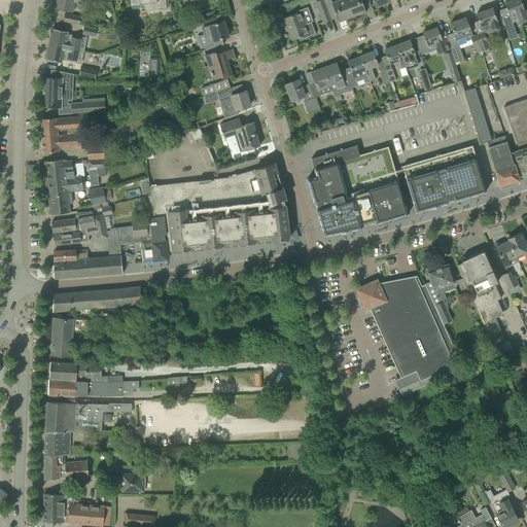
[(57,0),(56,9),(66,11),(72,12),(74,2),(83,4),(83,0),(57,0)]
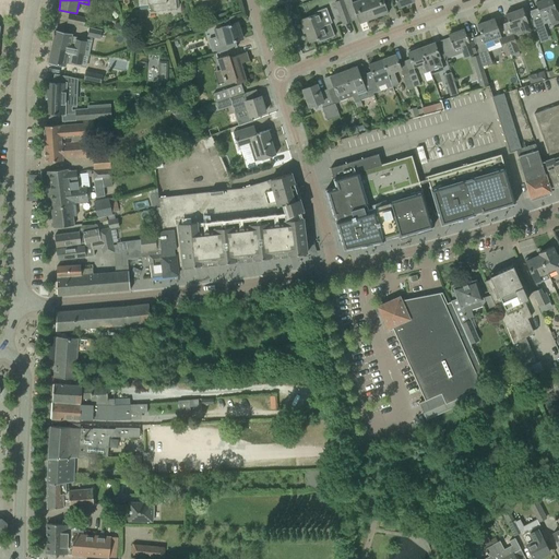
[(137,0),(138,1),(138,6),(152,4),(152,11),(176,9),(175,0),(137,0)]
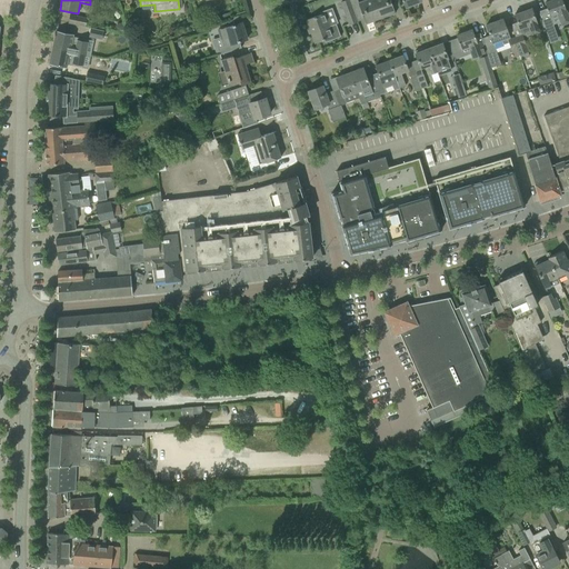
[(356,16),(349,0),(347,0),(340,2),(349,25),(357,21),(355,17),(356,16)]
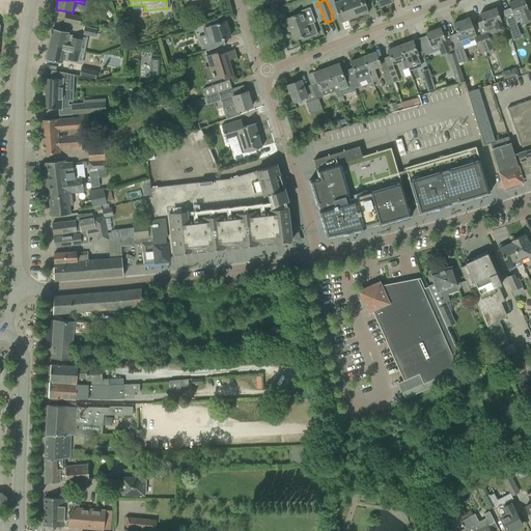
[(326,0),(332,15),(338,14),(341,23),(355,18),(347,0),(339,0),(335,2),(333,0),(326,0)]
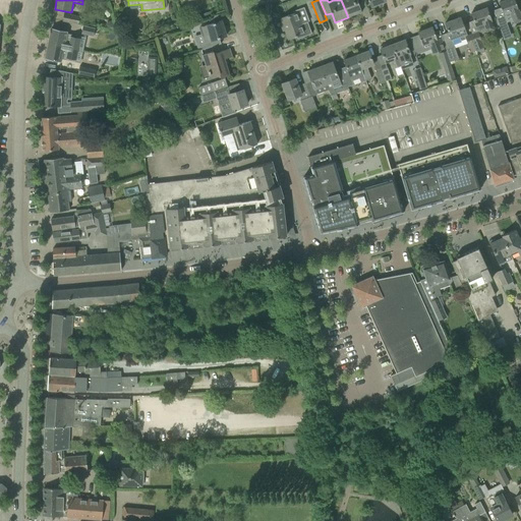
[(341,0),(348,17),(361,12),(358,3),(363,1),(362,0),(341,0)]
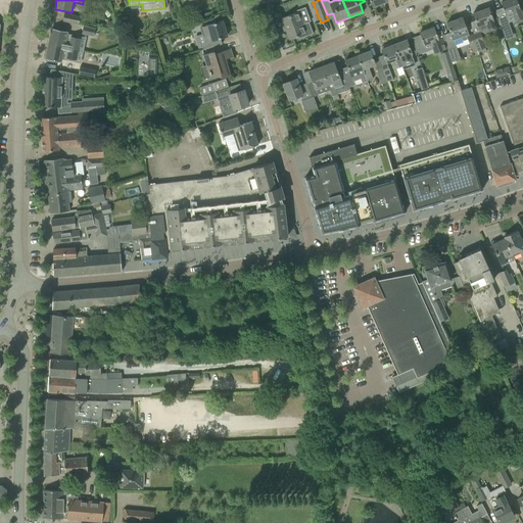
[(516,0),(508,0),(501,3),(504,12),(505,14),(511,12),(515,22),(522,19),(522,21),(522,12),(521,13),(519,7),(516,0)]
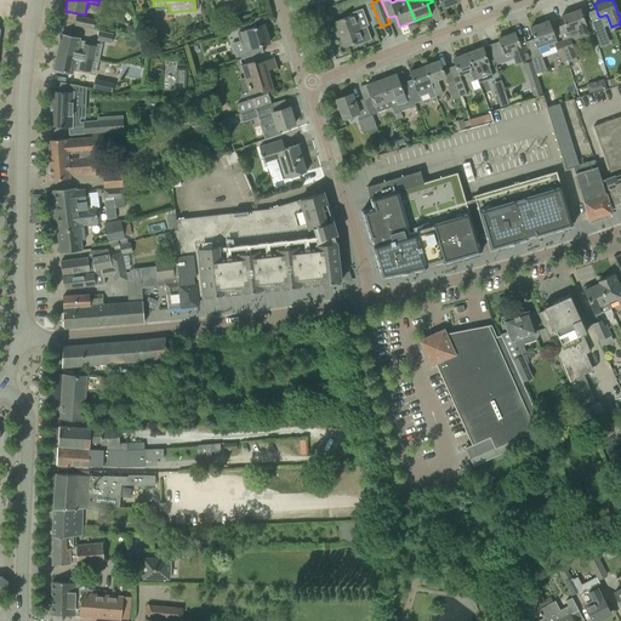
[(562,41),(569,60),(576,56),(570,40),(580,38),(588,34),(586,27),(585,24),(579,9),(560,16),(569,38),(562,41)]
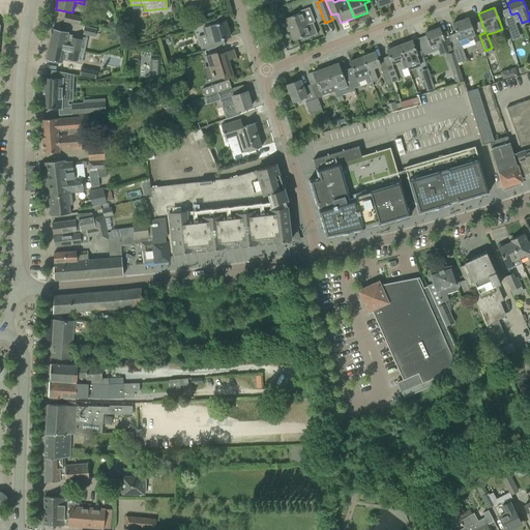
[(285,19),(293,40),(301,37),(302,39),(317,34),(313,23),(307,24),(302,12),(285,19)]
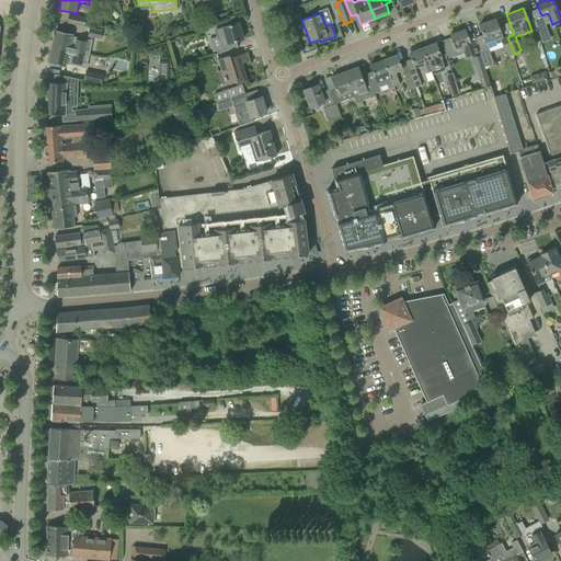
[(67,23),(84,26),(87,19),(69,14),(67,23)]
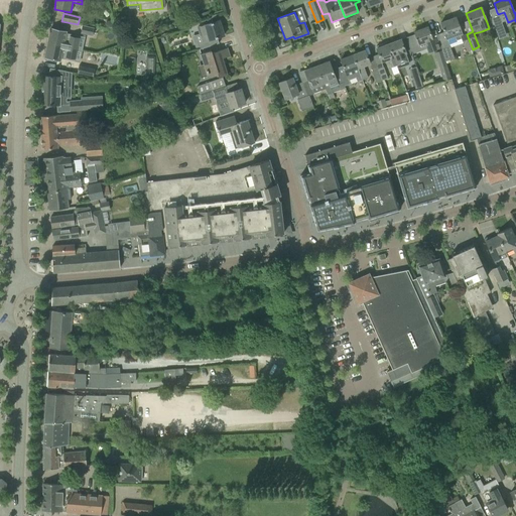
[(441,51),(444,61),(445,61),(454,58),(446,38),(455,36),(456,40),(461,38),(466,51),(473,49),(467,34),(462,35),(460,30),(456,17),(440,22),(443,32),(436,34),(440,48),(441,51)]
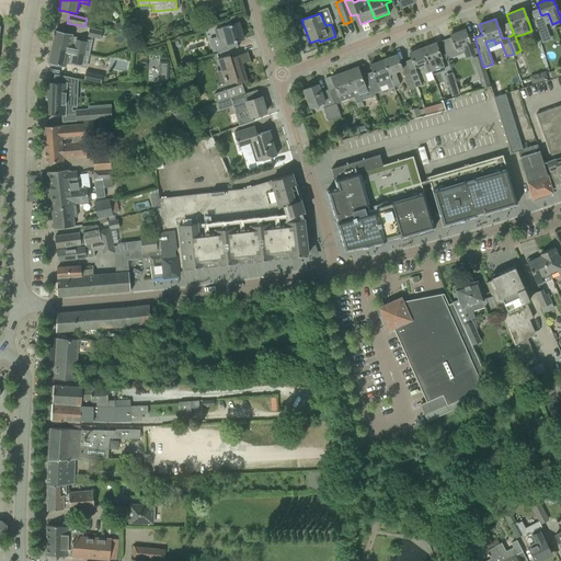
[(537,29),(539,35),(540,35),(542,42),(550,39),(547,33),(548,33),(542,19),(535,22),(535,23),(537,29)]
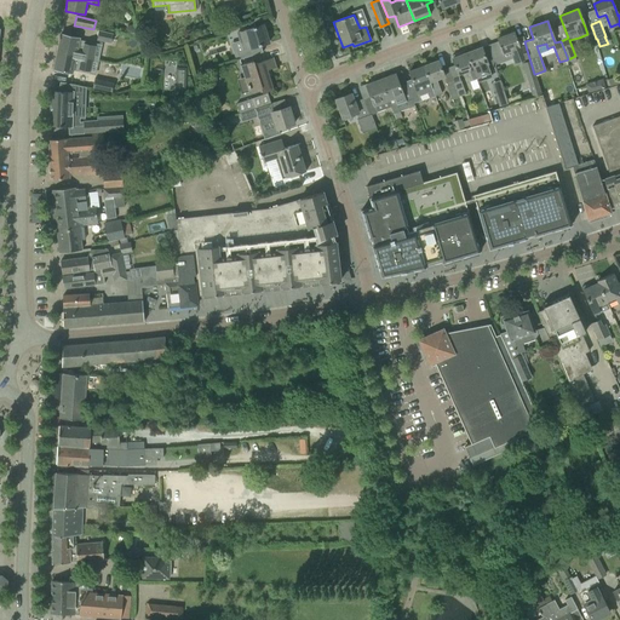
[(269,44),(263,24),(237,33),(240,42),(241,42),(244,51),(237,52),(240,59),(263,52),(260,46),(269,44)]
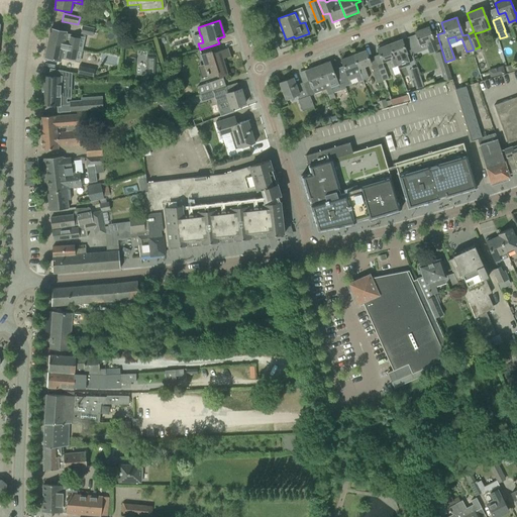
[(82,25),(81,33),(93,36),(94,28),(82,25)]
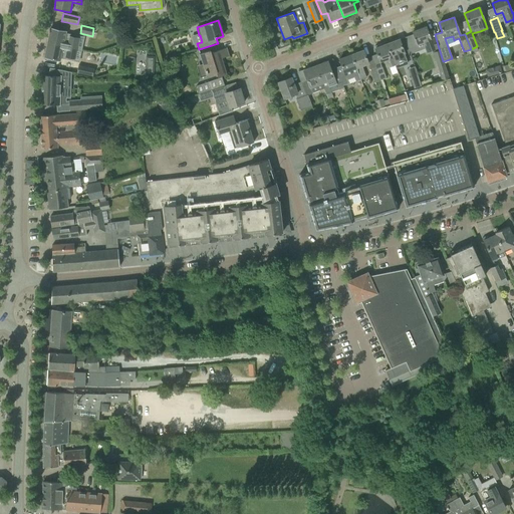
[(427,52),(439,48),(435,34),(433,30),(428,32),(427,27),(419,29),(419,28),(413,30),(414,31),(412,32),(417,45),(424,42),(427,52)]
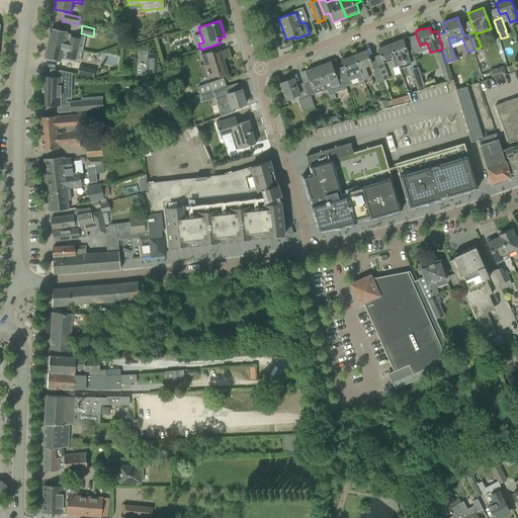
[(51,28),(48,42),(77,49),(80,38),(70,36),(69,39),(65,38),(67,31),(51,28)]
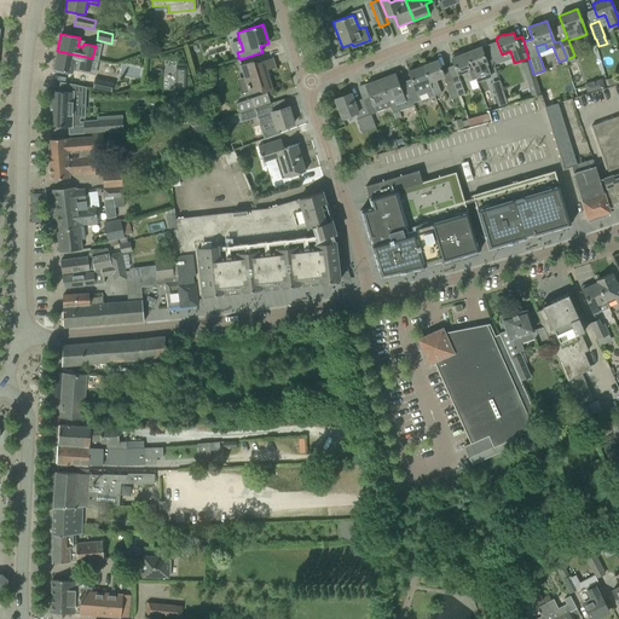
[(490,73),(486,63),(485,59),(480,47),(466,53),(472,69),(475,79),(476,82),(491,77),(490,73)]
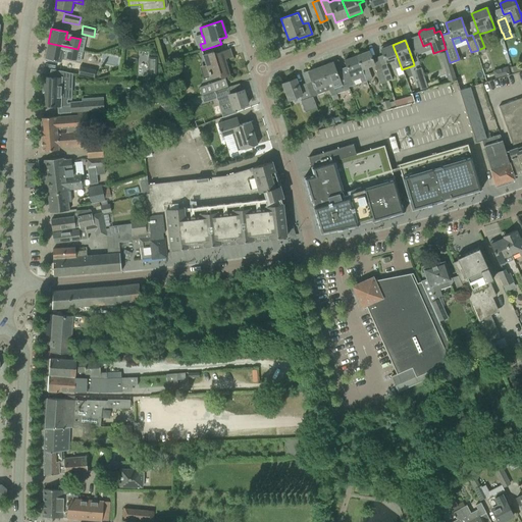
[(77,49),(48,43),(45,59),(60,62),(62,54),(66,55),(65,58),(75,60),(77,49)]
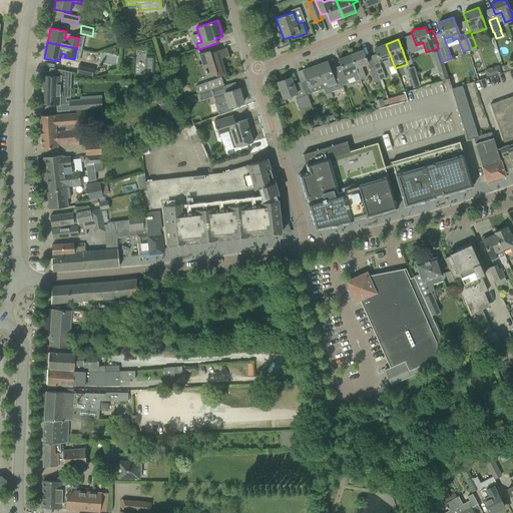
[(389,67),(394,65),(386,44),(381,46),(380,44),(374,46),(375,48),(374,48),(379,61),(386,59),(389,67)]
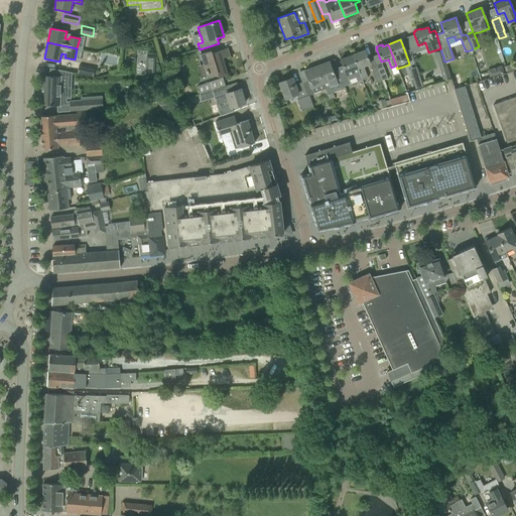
[(223,58),(230,56),(227,47),(212,52),(211,50),(200,54),(207,77),(217,74),(219,78),(228,75),(223,58)]
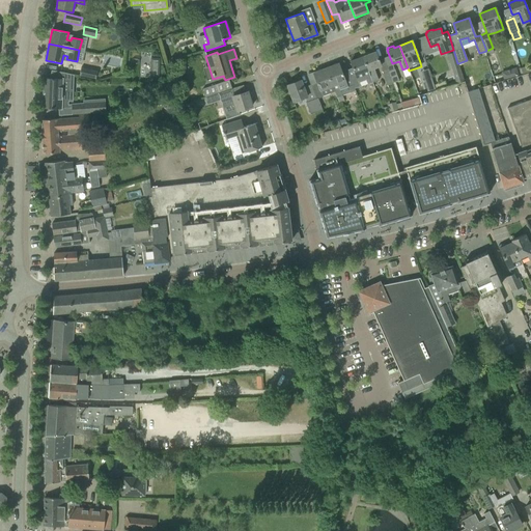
[(375,52),(363,57),(372,82),(378,80),(379,80),(373,67),(380,65),(381,65),(379,60),(375,52)]
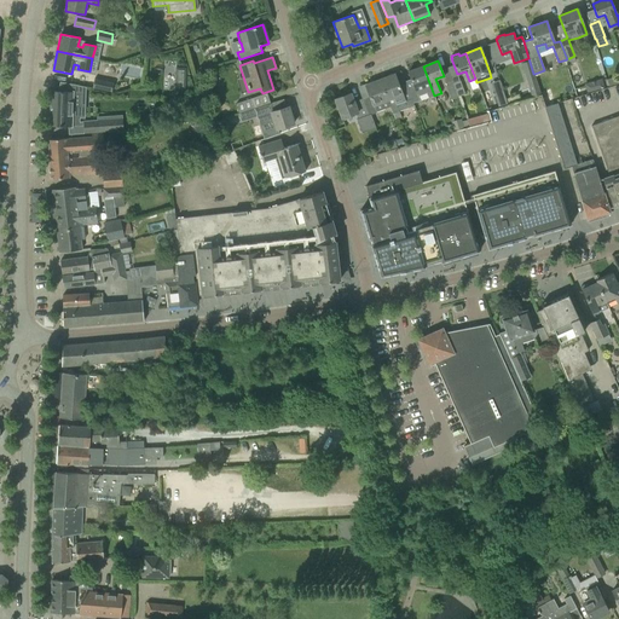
[(533,74),(530,62),(522,64),(532,98),(541,96),(541,93),(536,77),(534,74),(533,74)]
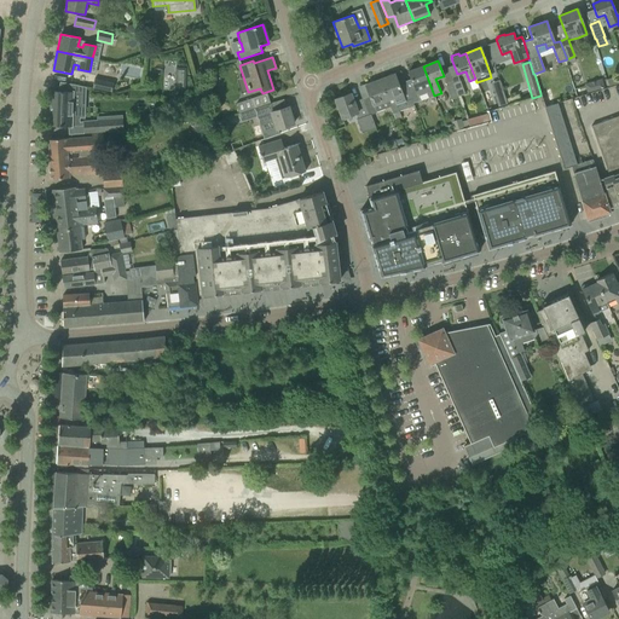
[(185,87),(185,67),(175,67),(174,87),(185,87)]
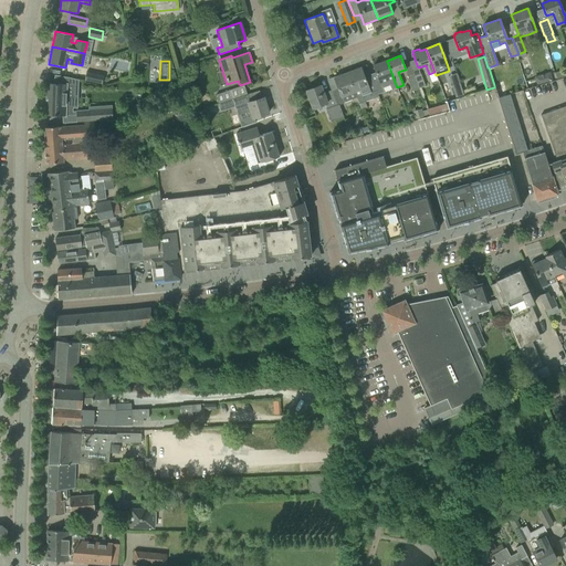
[(376,73),(370,75),(377,94),(384,92),(383,87),(389,85),(391,90),(397,87),(387,61),(373,65),(376,73)]
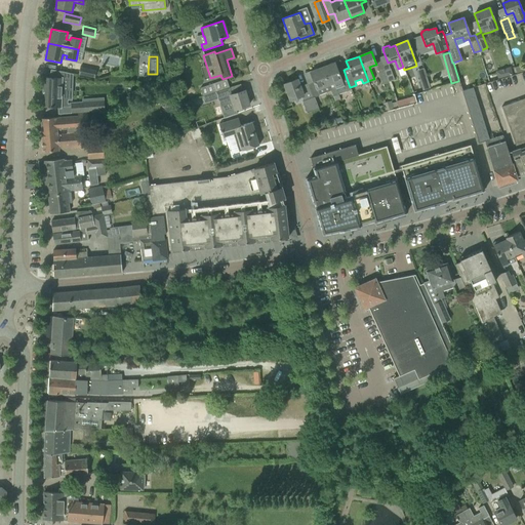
[(324,67),(322,68),(330,90),(333,96),(335,103),(340,101),(338,94),(351,89),(350,87),(344,70),(337,72),(334,63),(324,67)]
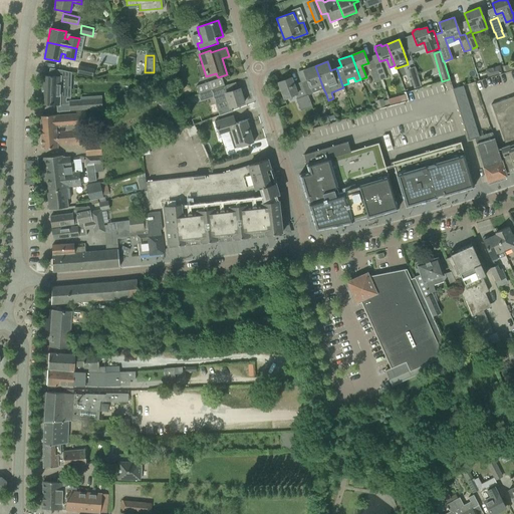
[(76,73),(92,76),(94,68),(78,65),(76,73)]
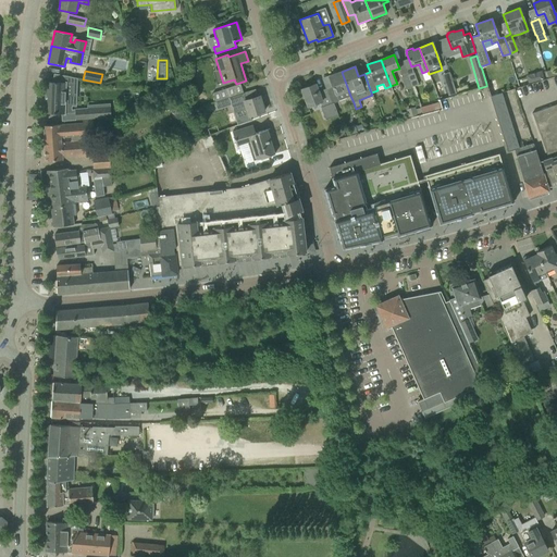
[(332,86),(325,89),(332,104),(334,103),(338,101),(350,96),(342,72),(329,76),(332,86)]
